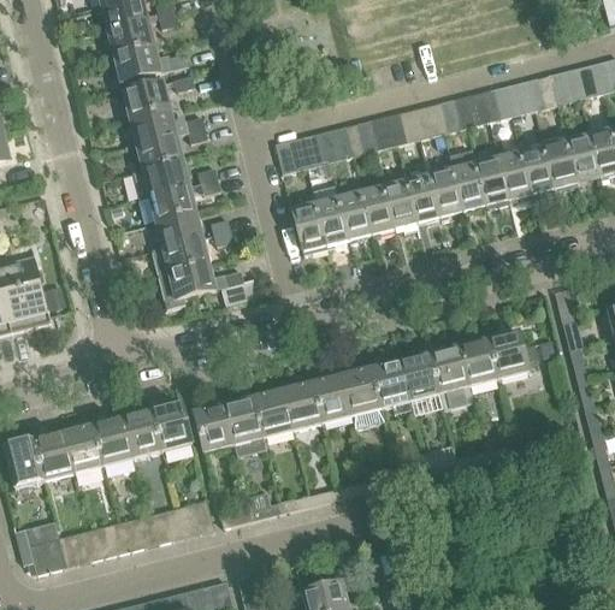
[(120,0),(100,5),(107,30),(147,21),(142,0),(120,0)]
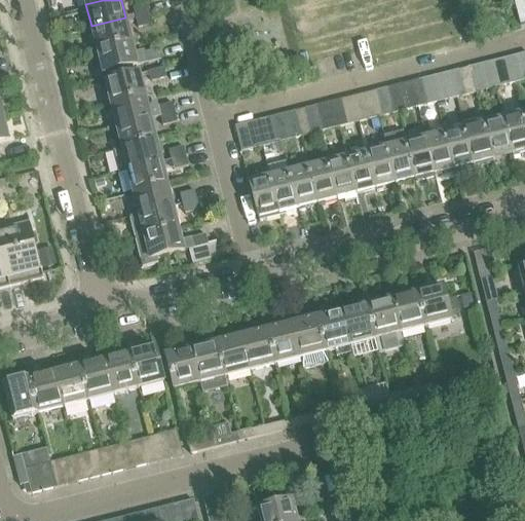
[(515,0),(520,22),(524,20),(524,2),(524,0),(515,0)]
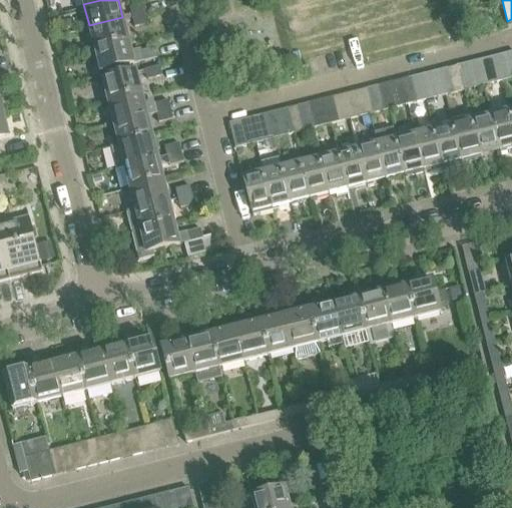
[(143,2),(129,5),(131,15),(145,11),(143,2)]
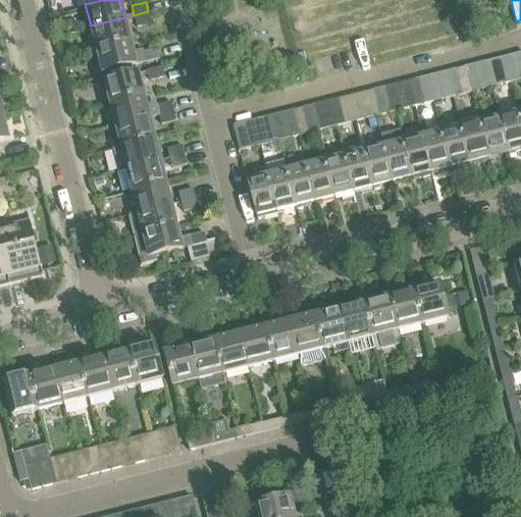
[(148,11),(134,15),(136,24),(151,20),(148,11)]
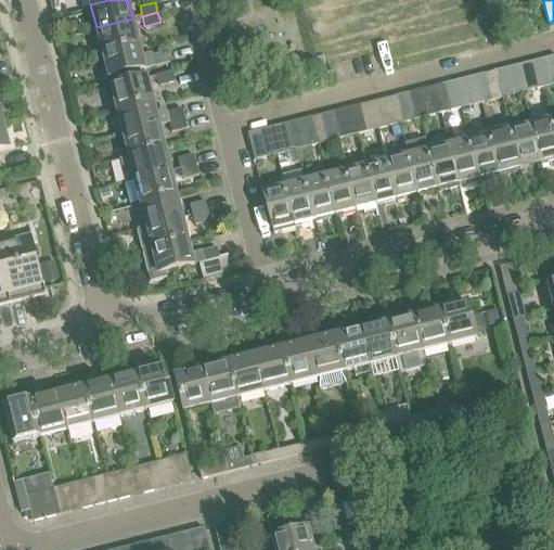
[(132,18),(97,27),(102,51),(139,41),(132,18)]
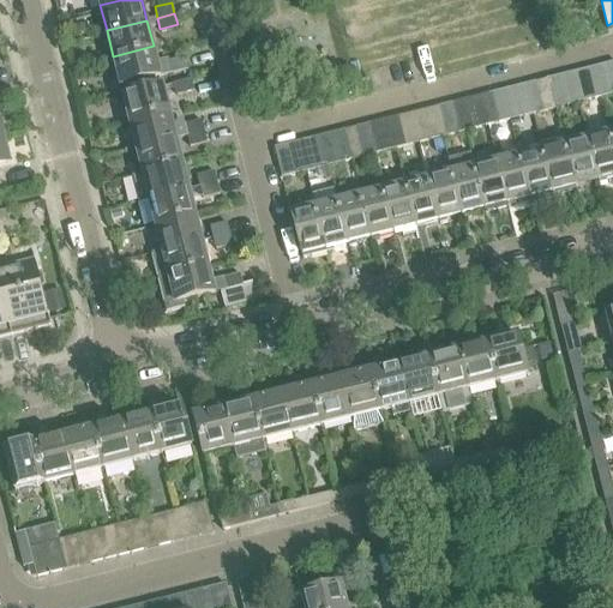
[(154,46),(113,56),(120,83),(160,72),(170,70),(168,58),(167,56),(156,59),(154,46)]
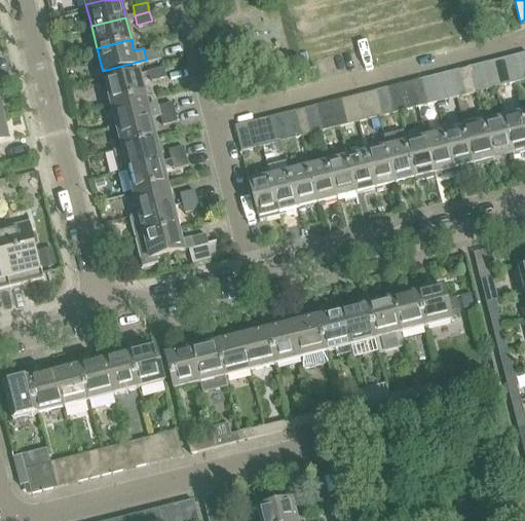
[(144,49),(146,60),(160,56),(158,46),(144,49)]
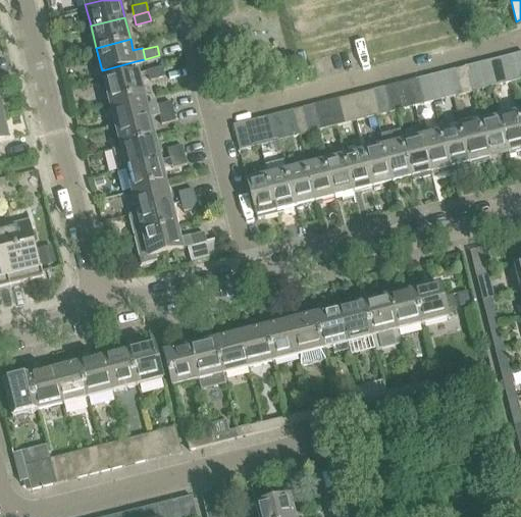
[(520,49),(511,52),(517,78),(520,75),(520,49)]
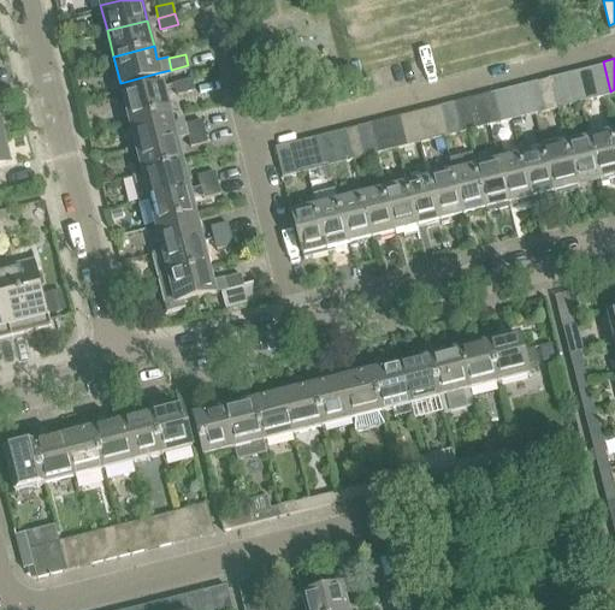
[(603,61),(590,65),(597,95),(610,92),(603,61)]
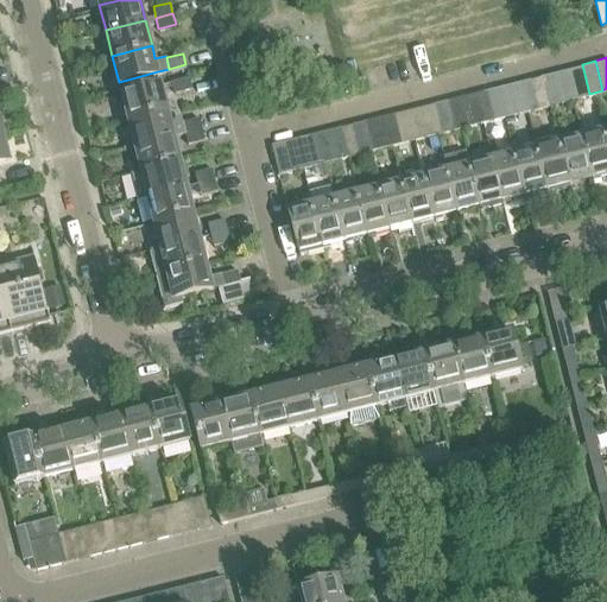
[(582,64),(569,68),(576,96),(589,94),(582,64)]
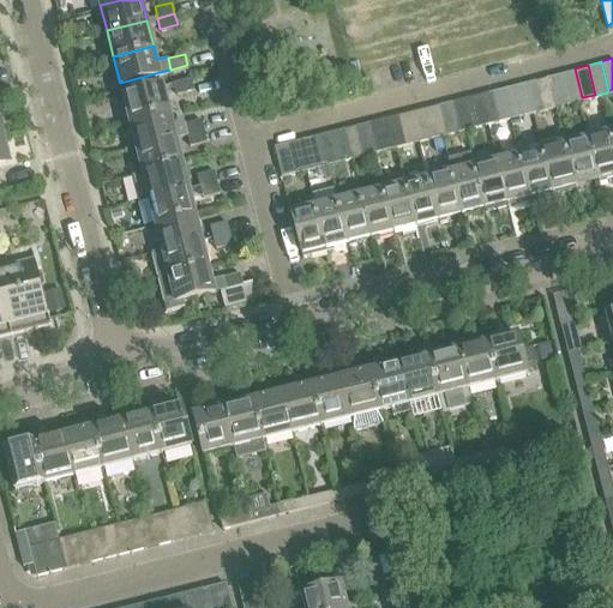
[(575,68),(560,72),(568,101),(582,97),(575,68)]
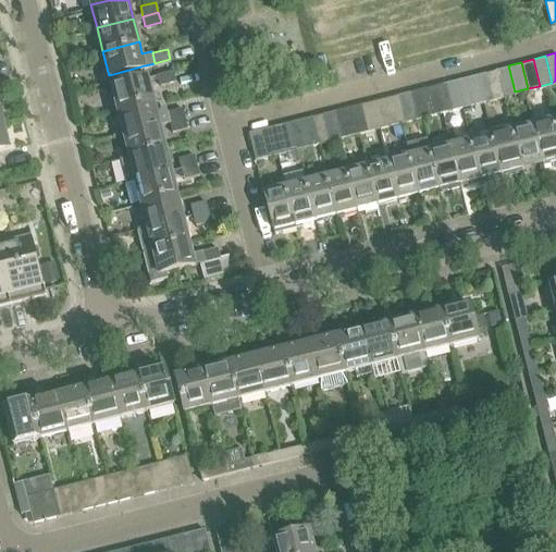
[(508,65),(496,69),(503,95),(515,92),(508,65)]
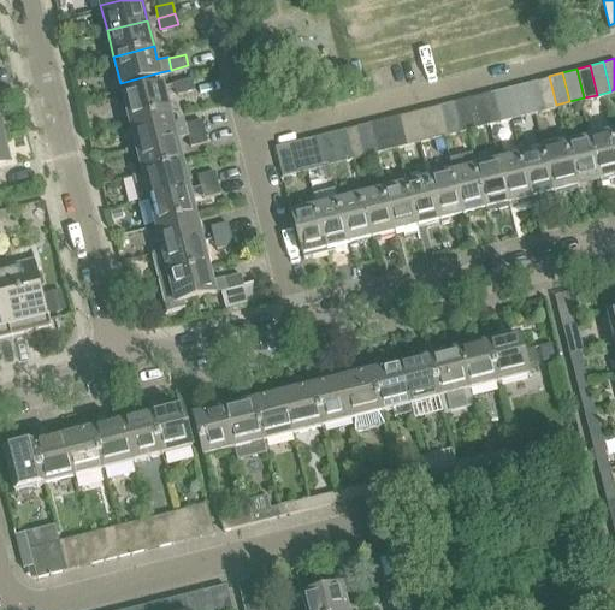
[(190,76),(173,81),(177,92),(194,88),(190,76)]
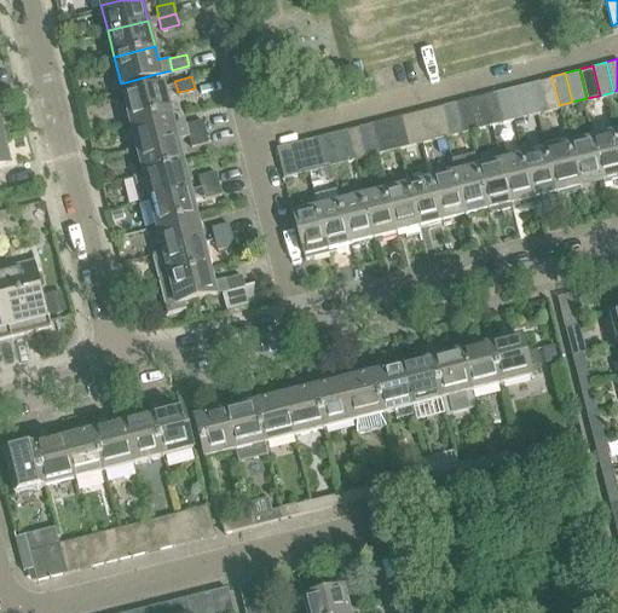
[(552,76),(538,80),(546,109),(559,105),(552,76)]
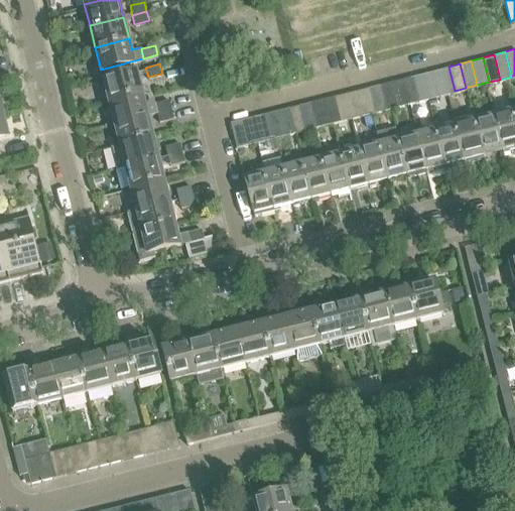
[(448,67),(436,69),(442,94),(455,91),(448,67)]
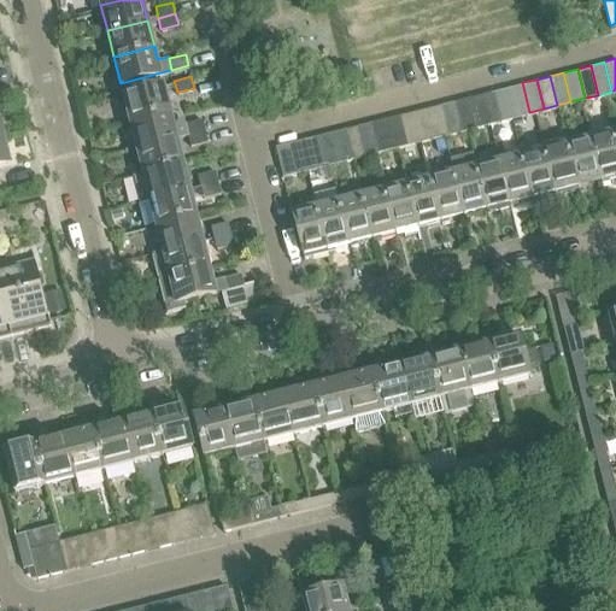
[(522,82),(509,86),(516,116),(529,112),(522,82)]
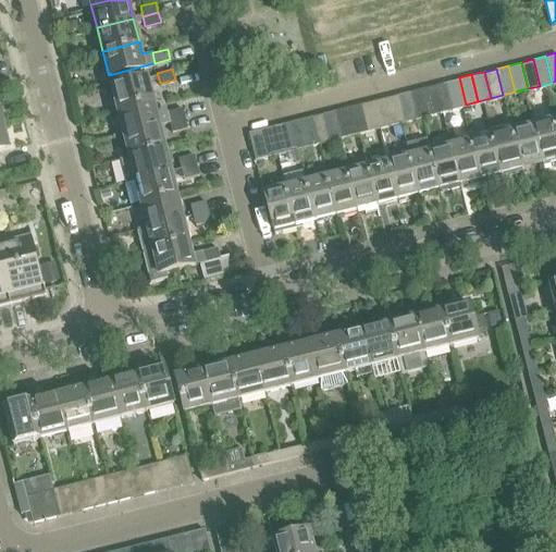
[(147,75),(111,84),(116,108),(153,99),(147,75)]
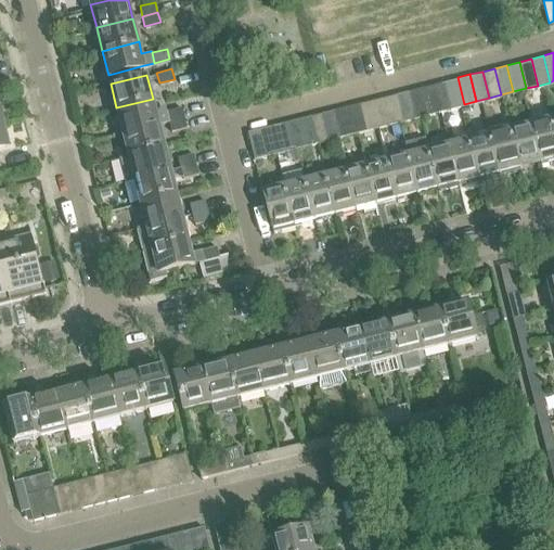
[(458,77),(445,80),(452,107),(464,104),(458,77)]
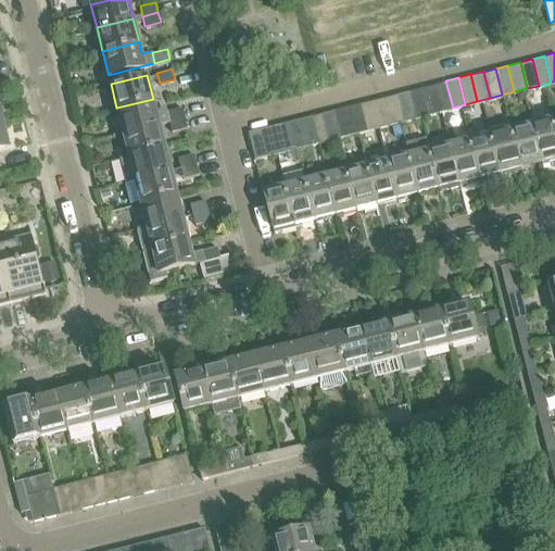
[(445,80),(433,84),(440,110),(453,108),(445,80)]
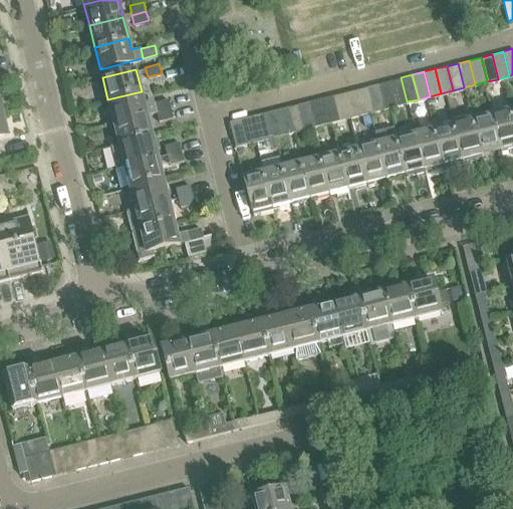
[(401,77),(390,80),(396,104),(407,101),(401,77)]
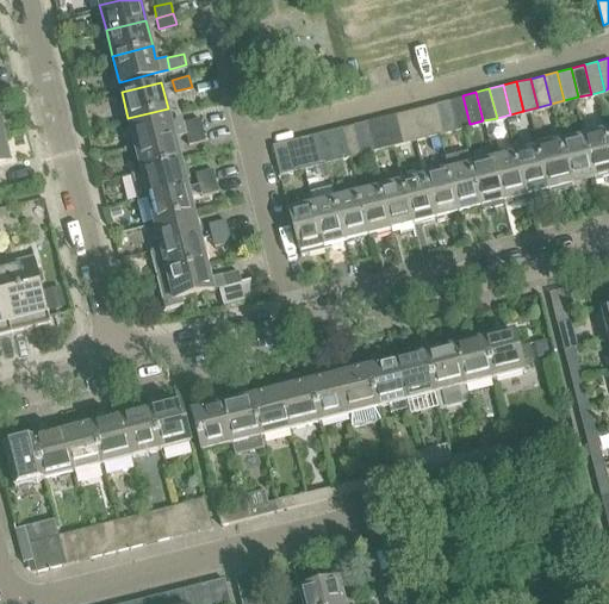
[(463,95),(448,99),(455,128),(470,124),(463,95)]
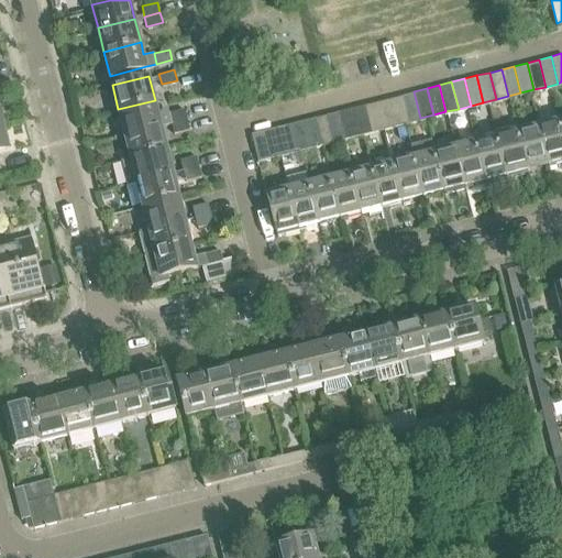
[(414,91),(401,95),(408,121),(420,118),(414,91)]
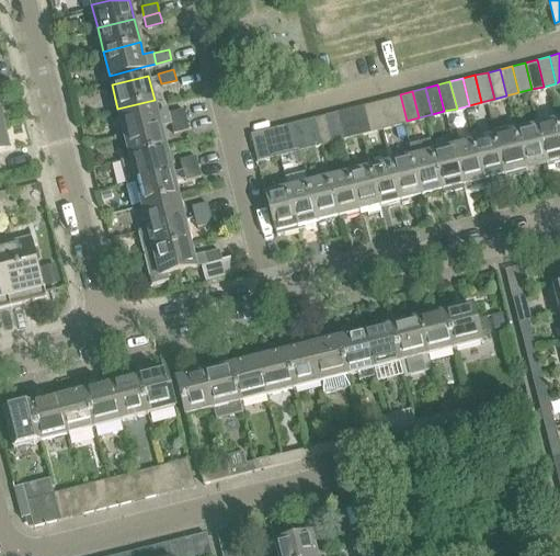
[(400,94),(388,97),(395,124),(407,121),(400,94)]
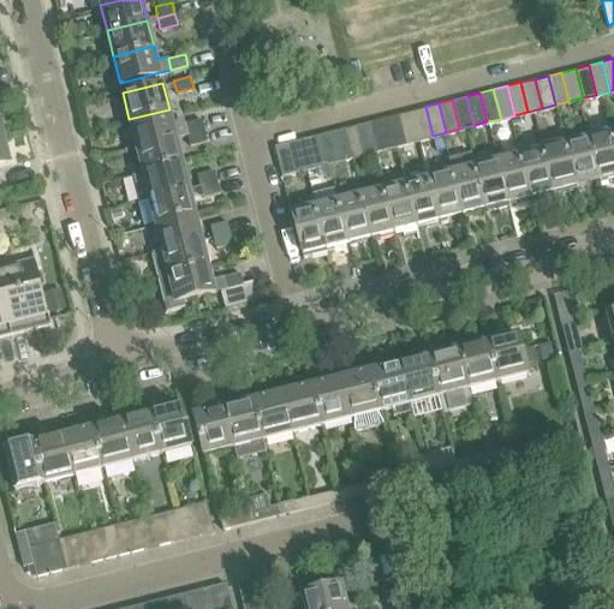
[(425,106),(411,109),(418,139),(433,136),(425,106)]
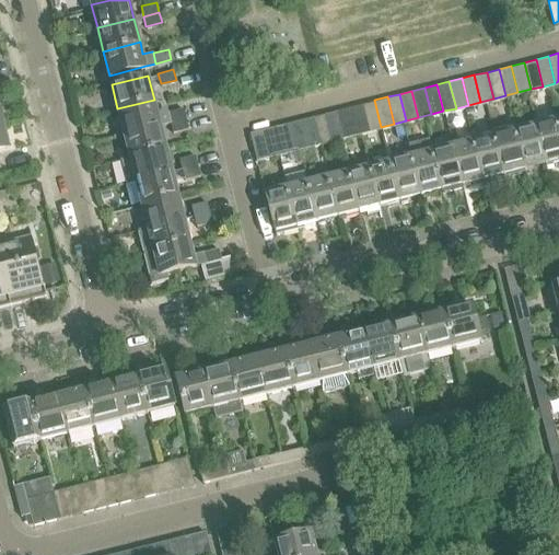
[(183,106),(167,111),(156,110),(154,100),(117,108),(124,133),(160,123),(170,120),(185,117),(183,106)]
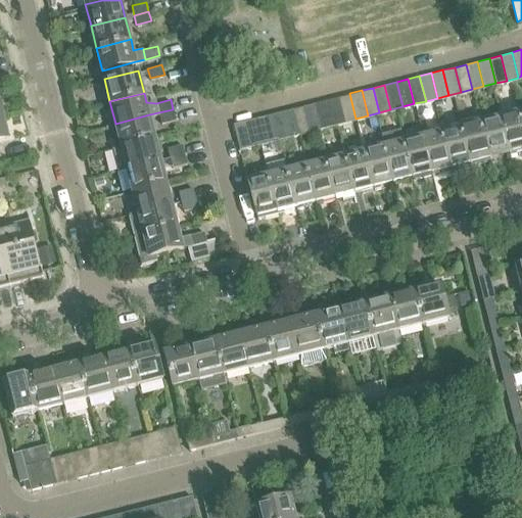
[(349,93),(338,96),(344,122),(356,119),(349,93)]
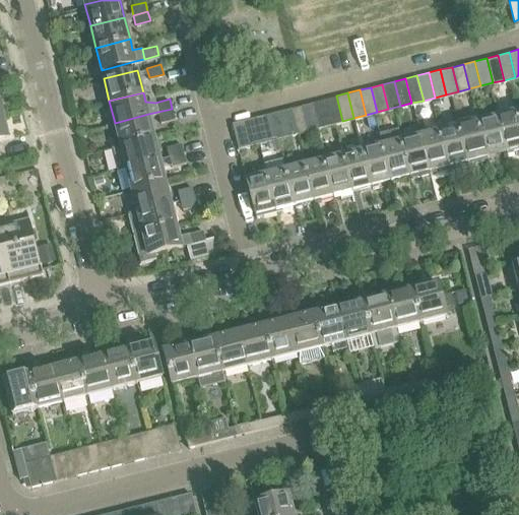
[(336,95),(325,99),(331,124),(342,121),(336,95)]
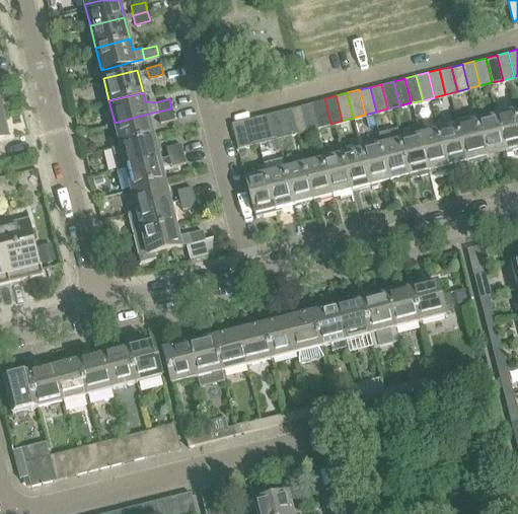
[(324,98),(312,101),(318,126),(330,124),(324,98)]
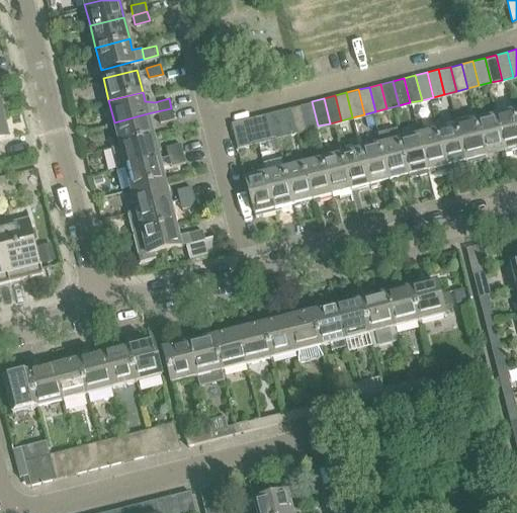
[(312,101),(300,104),(307,129),(318,125),(312,101)]
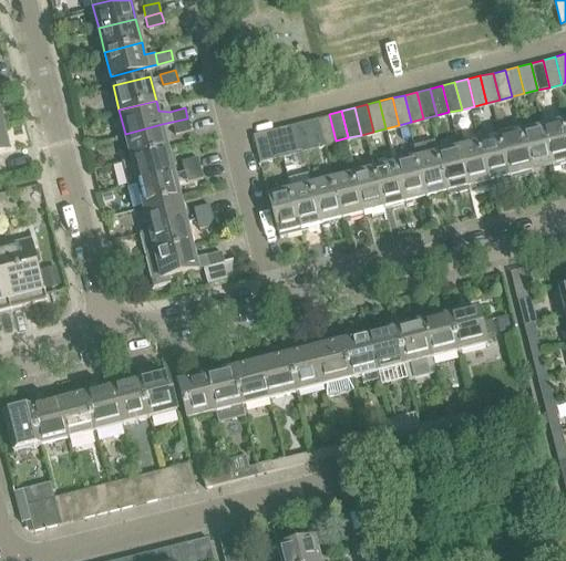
[(329,114),(316,117),(322,144),(336,141),(329,114)]
